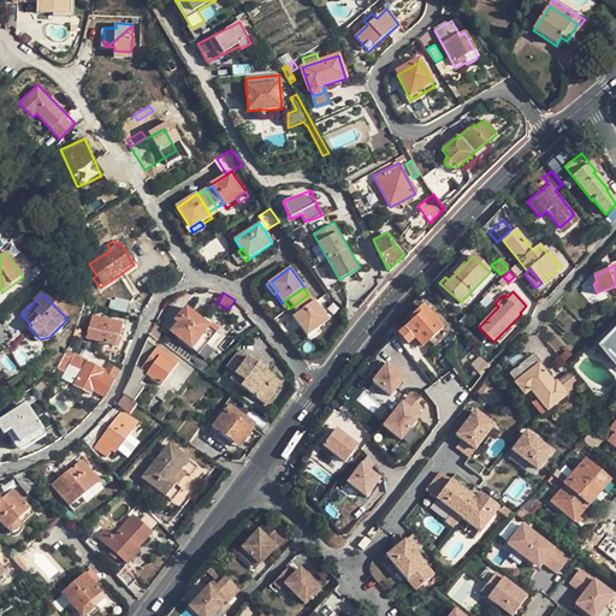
[(296,315),(314,303),(308,295),(290,308),(296,315)]
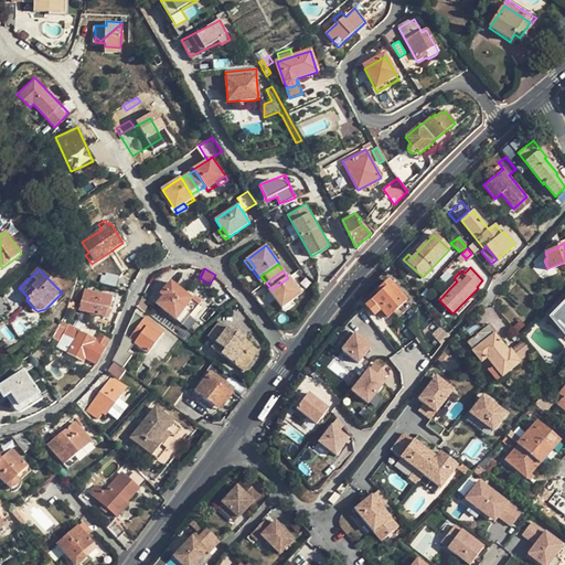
[(104,274),(100,284),(117,287),(119,278),(104,274)]
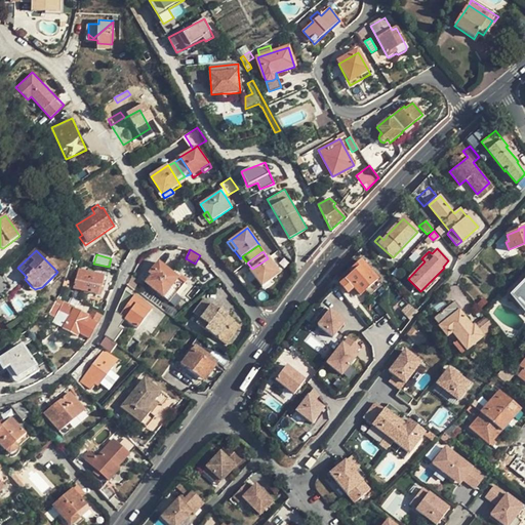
[(249,271),(255,279),(257,277),(264,286),(271,281),(280,274),(269,257),(268,258),(252,269),(249,271)]
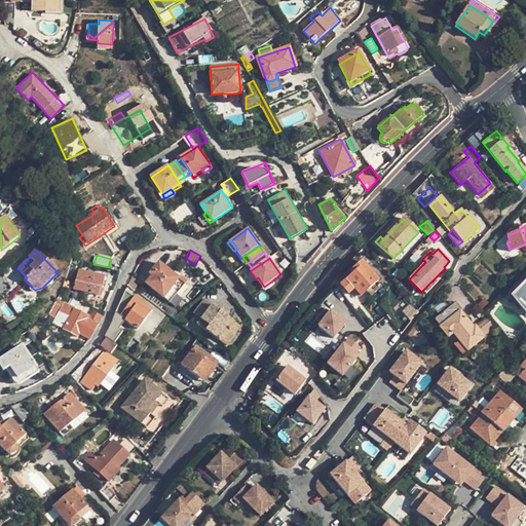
[(416,265),(419,268),(425,262),(422,259),(416,265)]
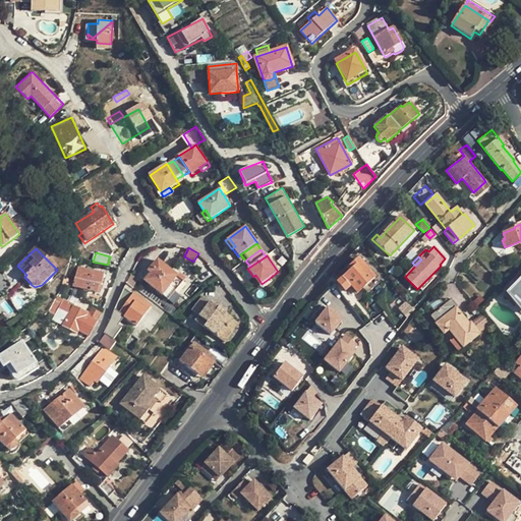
[(358,258),(346,269),(349,272),(337,282),(345,291),(350,287),(356,293),(362,288),(373,278),(374,277),(358,258)]
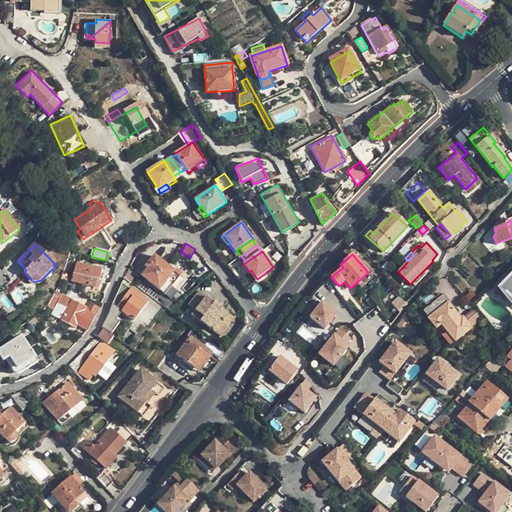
[(146,266),(149,268),(142,275),(159,289),(174,271),(155,255),(146,266)]
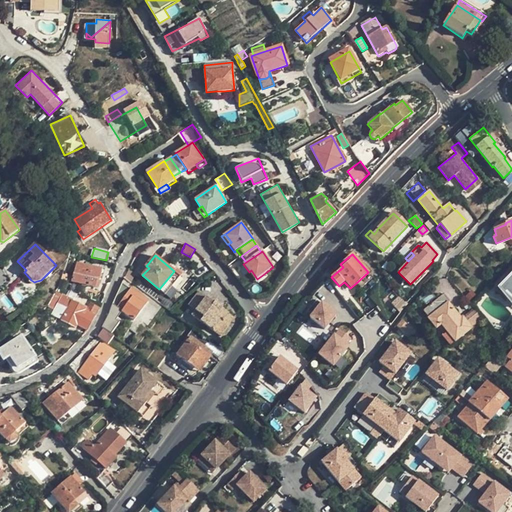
[(71,281),(95,288),(97,282),(98,282),(102,270),(77,262),(71,281)]
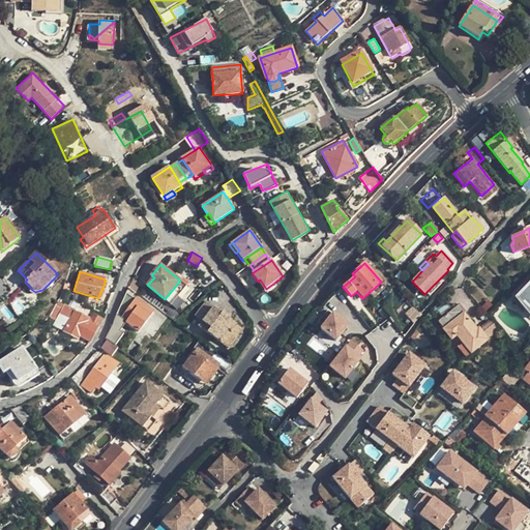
[(133,278),(129,287),(136,292),(141,284),(133,278)]
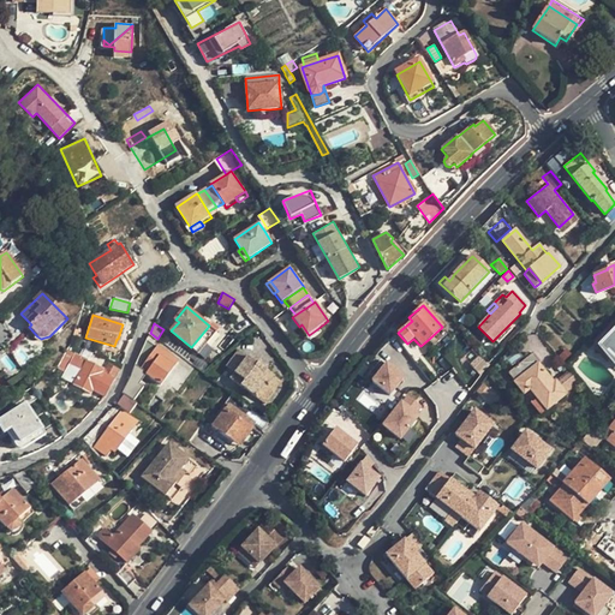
[(320,334),(317,329),(309,335),(302,324),(299,327),(309,341),(320,334)]
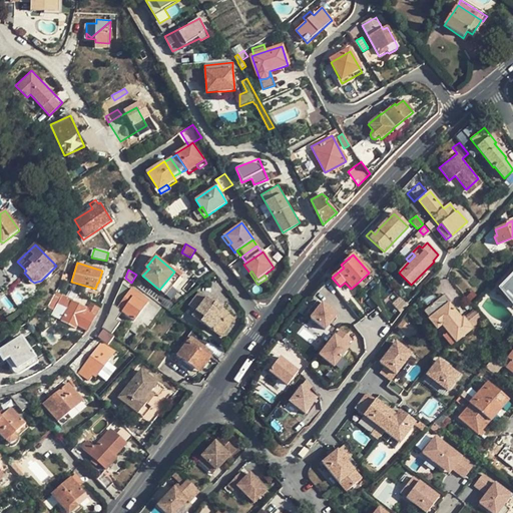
[(180,277),(174,272),(159,290),(165,296),(180,277)]
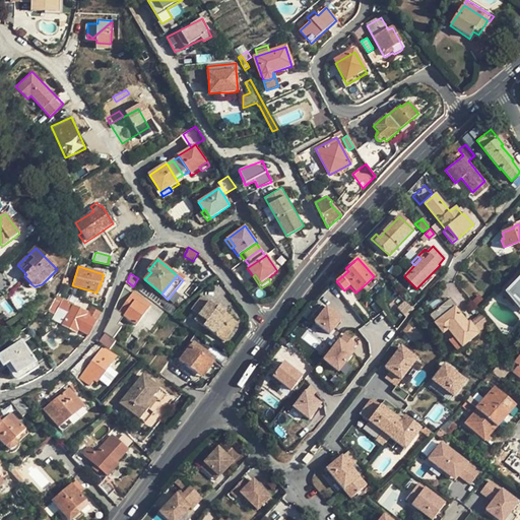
[(377,282),(373,277),(362,287),(366,291),(377,282)]
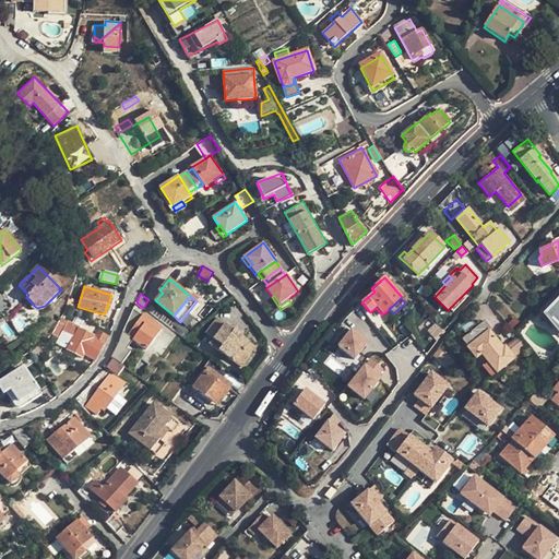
[(558,298),(545,312),(558,326),(558,298)]
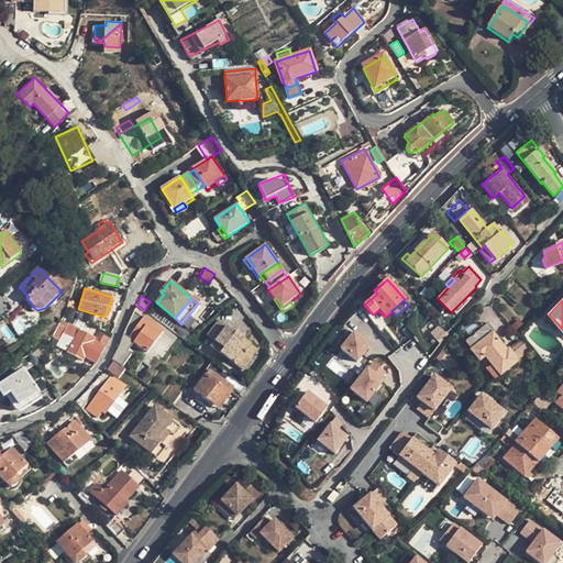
[(147,352),(148,350),(163,331),(154,324),(144,317),(147,312),(144,310),(138,305),(130,318),(119,346),(111,360),(114,362),(122,367),(132,354),(128,352),(122,346),(129,338),(135,342),(134,343),(147,352)]
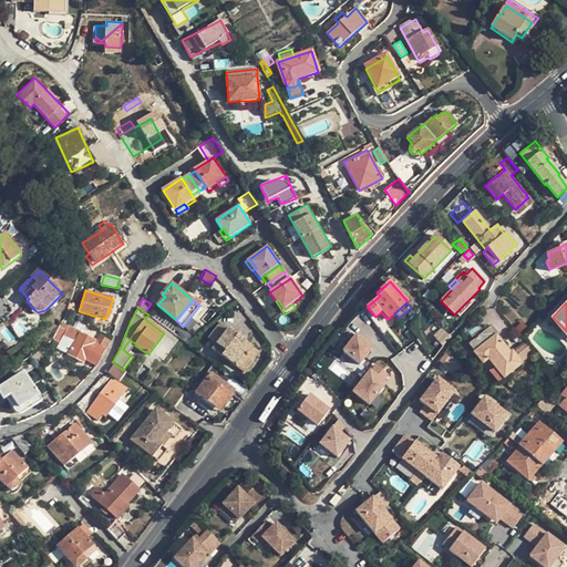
[(429,312),(425,315),(433,323),(436,320),(429,312)]
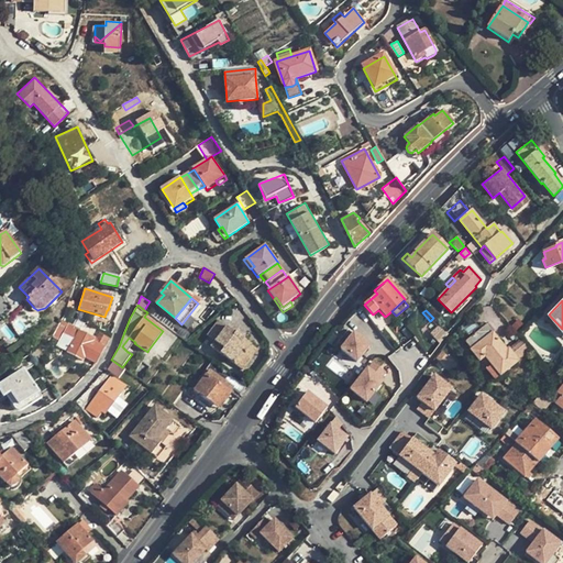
[(154,324),(157,320),(147,312),(144,317),(154,324)]
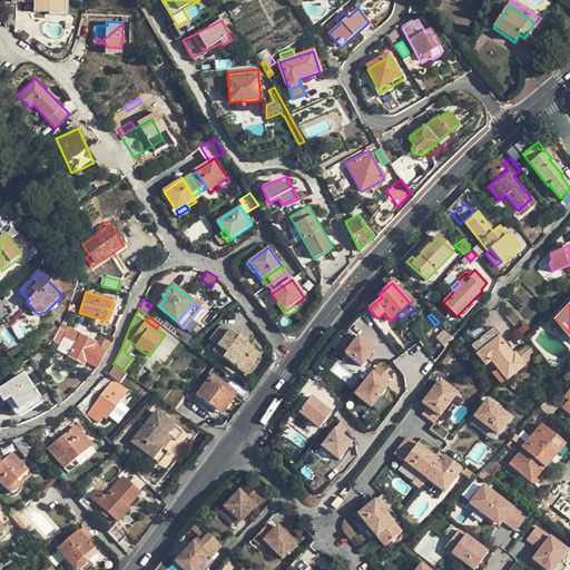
[(75,343),(69,354),(68,356),(80,363),(81,360),(87,363),(97,369),(110,343),(98,336),(95,342),(80,335),(80,334),(74,330),(76,325),(65,320),(52,342),(59,345),(65,337),(75,343)]
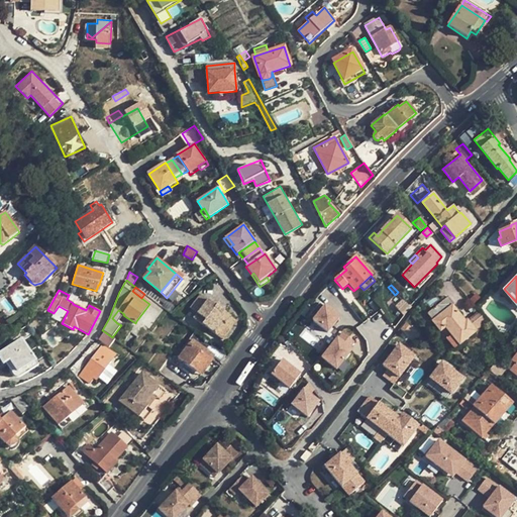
[(479,292),(473,298),(478,302),(484,296),(479,292)]
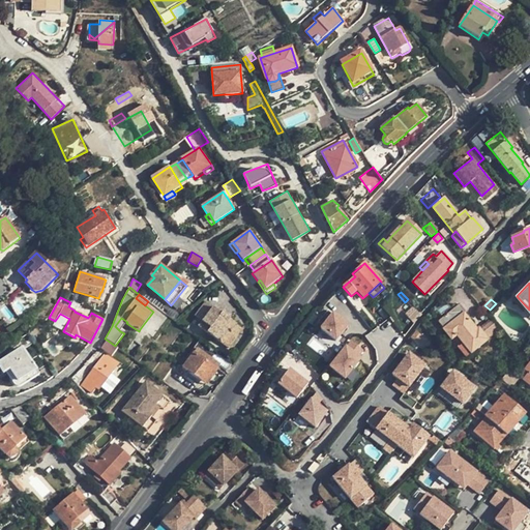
[(195,316),(203,321),(214,307),(206,301),(195,316)]
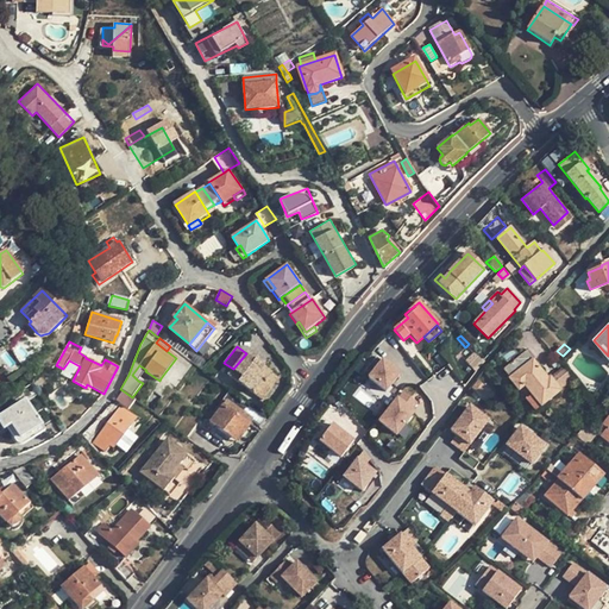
[(528,349),(503,369),(509,376),(508,377),(519,390),(523,385),(540,406),(560,389),(550,376),(547,377),(534,359),(535,358),(528,349)]
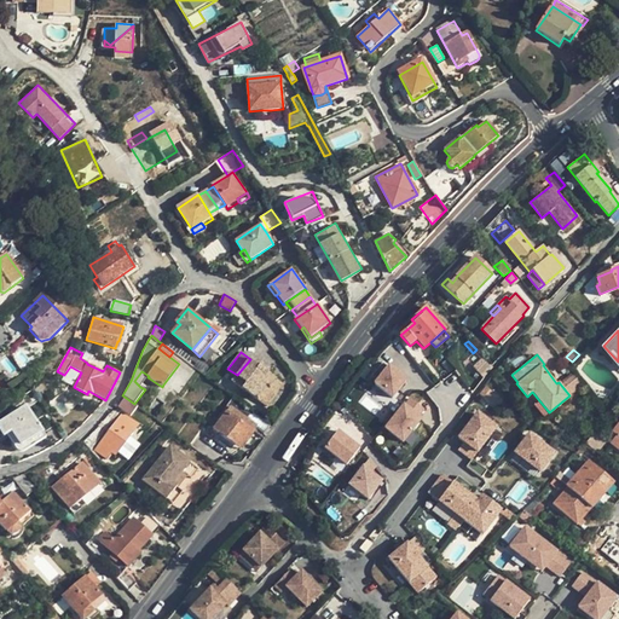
[(271,388),(277,380),(268,374),(270,371),(261,364),(259,366),(250,359),(237,375),(232,381),(258,400),(267,406),(271,400),(262,394),(268,386),(271,388)]
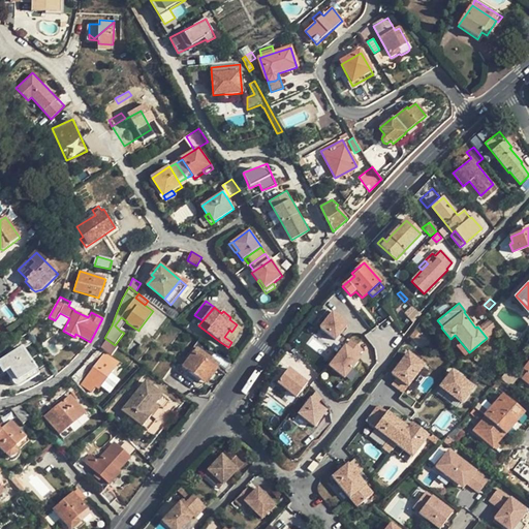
[(411,308),(405,313),(410,318),(416,313),(411,308)]
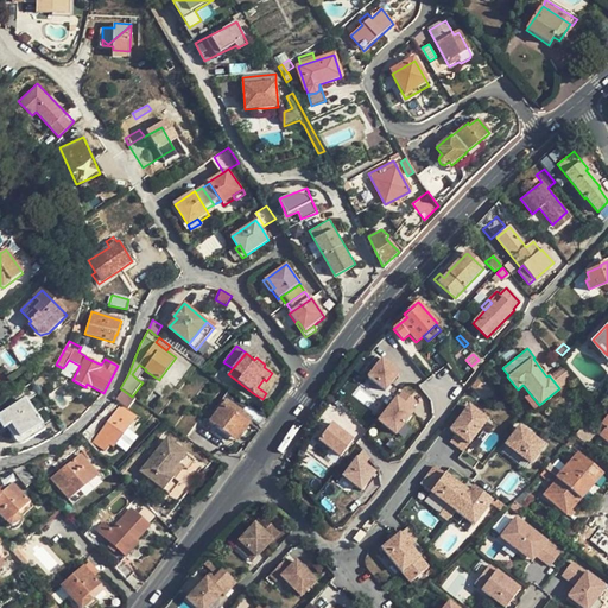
[(181,361),(176,358),(160,378),(165,381),(181,361)]
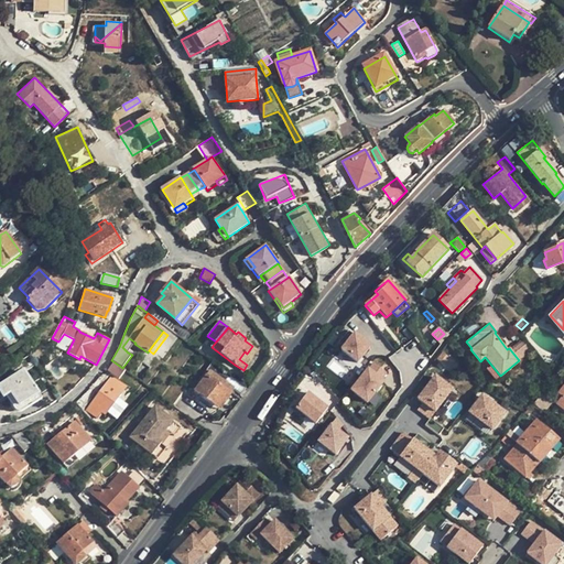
[(57,345),(68,350),(74,339),(64,334),(58,342),(57,345)]
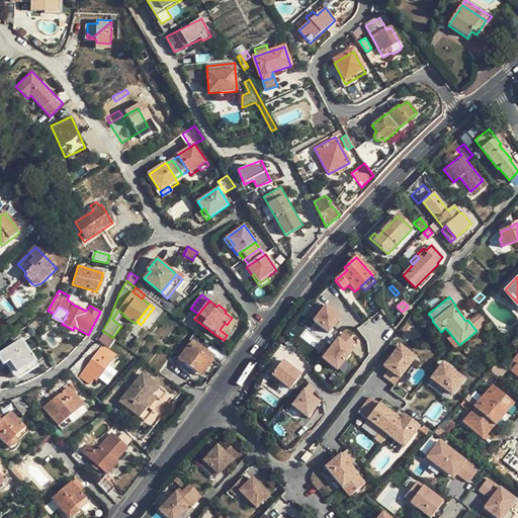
[(323,307),(310,324),(326,337),(340,320),(323,307)]
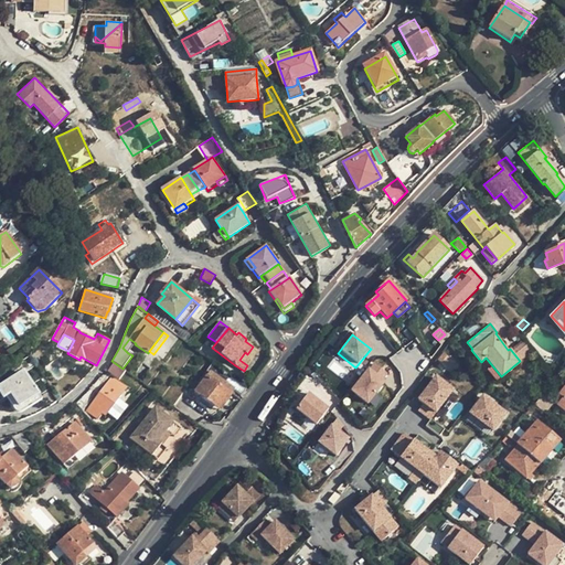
[(128,353),(135,344),(136,343),(129,339),(123,348),(128,353)]
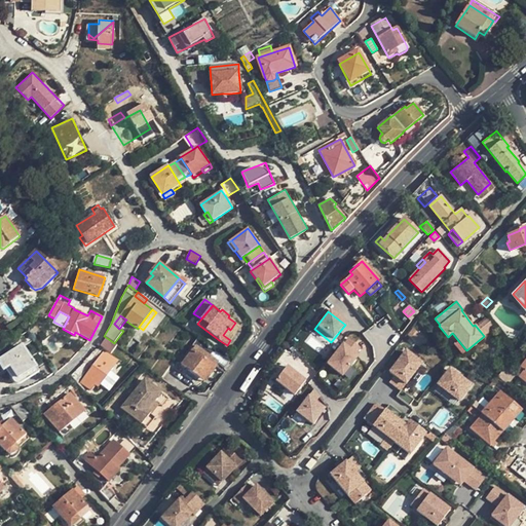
[(485,317),(475,325),(484,336),(494,329),(485,317)]
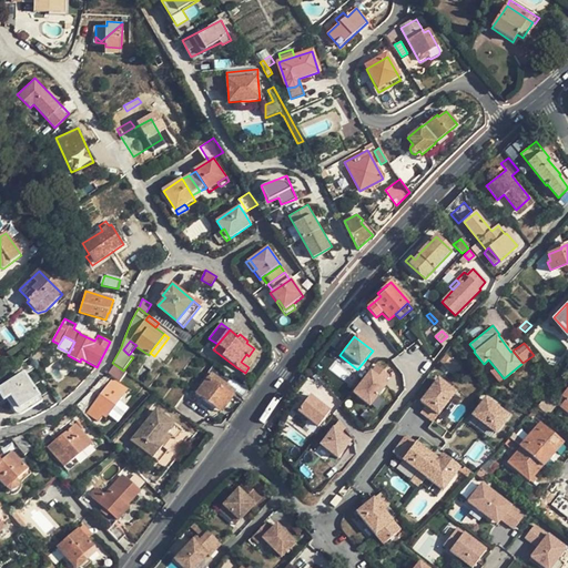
[(260,353),(254,348),(249,356),(254,361),(260,353)]
